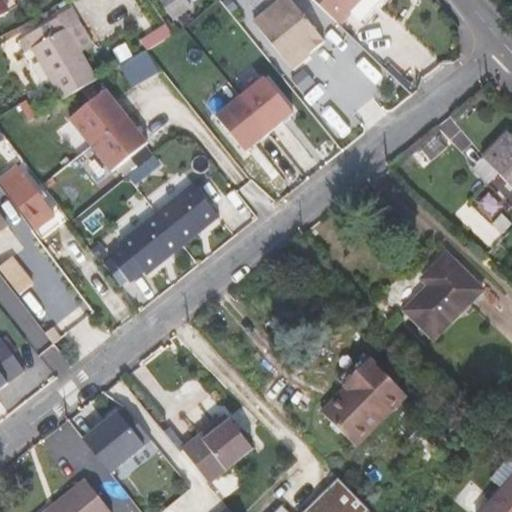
[(0,0),(0,17),(10,12),(2,0),(0,0)]
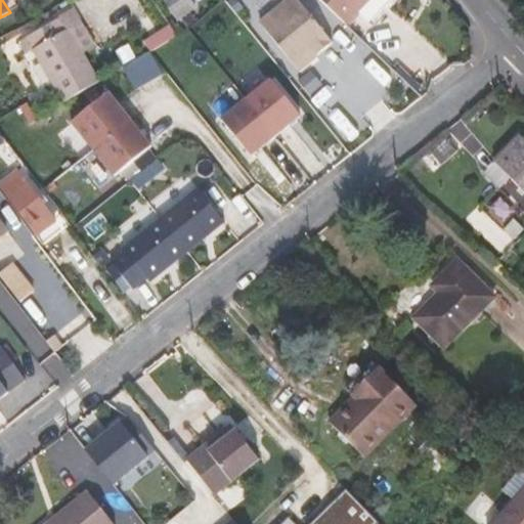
[(161,0),(180,25),(197,13),(186,0),(161,0)]
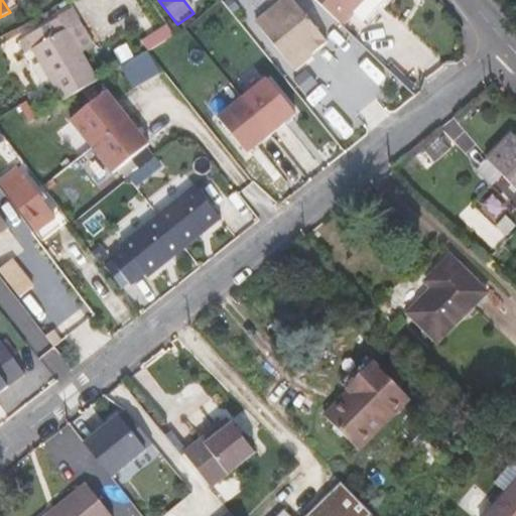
[(292,0),(283,0),(256,22),(283,56),(301,41),(310,53),(326,40),(292,0)]
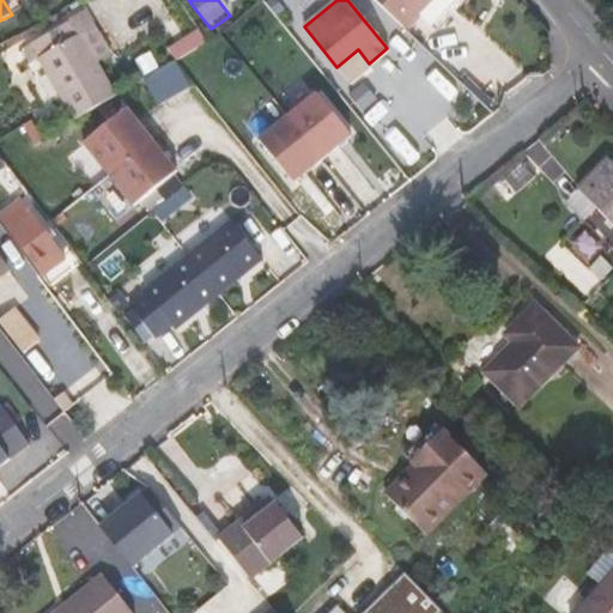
[(372,0),(404,29),(431,0),(372,0)]
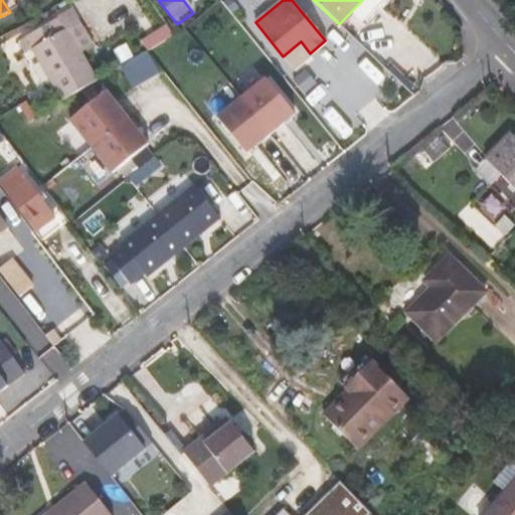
[(385,0),(365,0),(376,10),(385,0)]
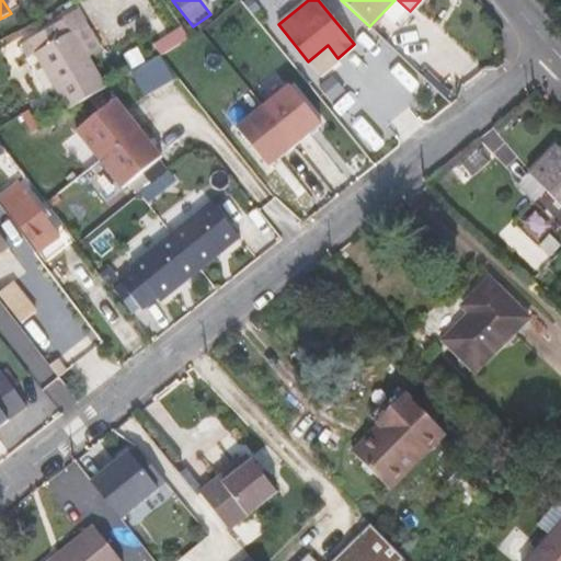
[(65,19),(71,31),(87,22),(80,10),(65,19)]
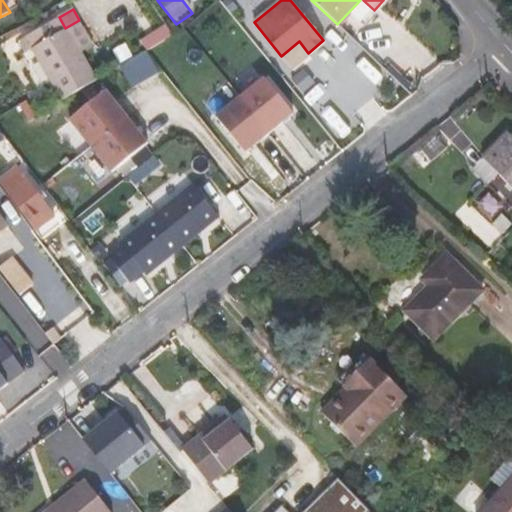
[(32,48),(61,99),(97,78),(83,51),(94,45),(79,20),(65,28),(59,17),(20,39),(27,51),(32,48)]
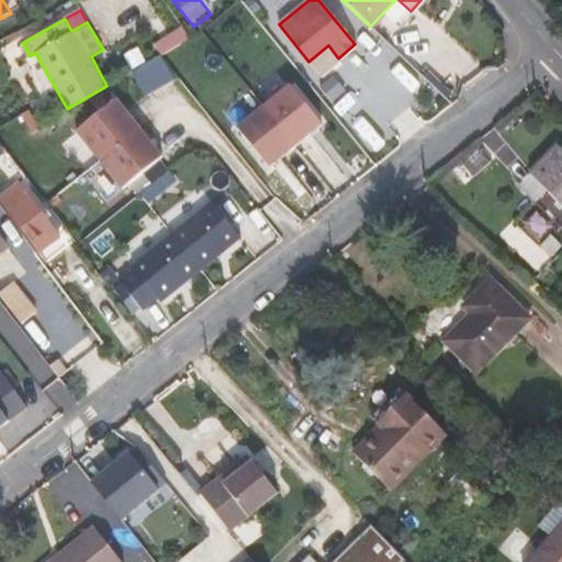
[(328,45),(308,62),(318,74),(338,58),(328,45)]
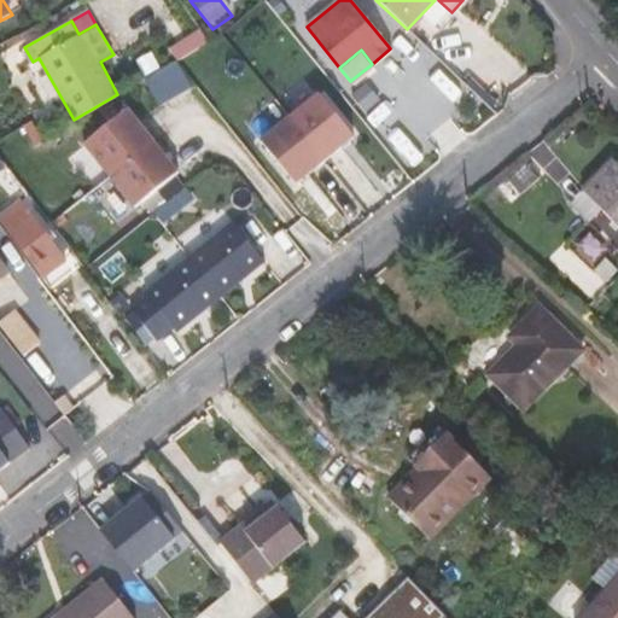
[(182,64),(149,76),(158,101),(192,89),(182,64)]
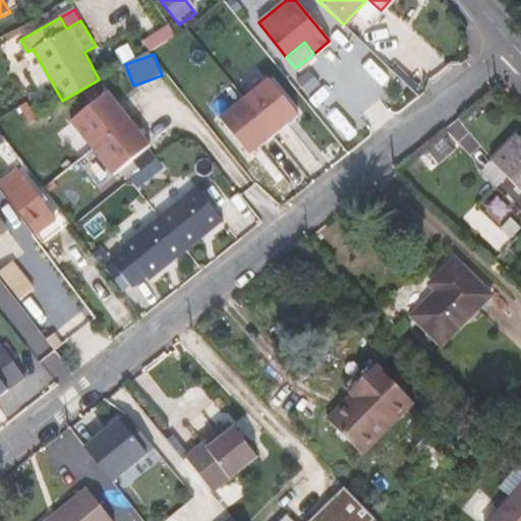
[(269,78),(244,99),(273,134),(298,114),(269,78)]
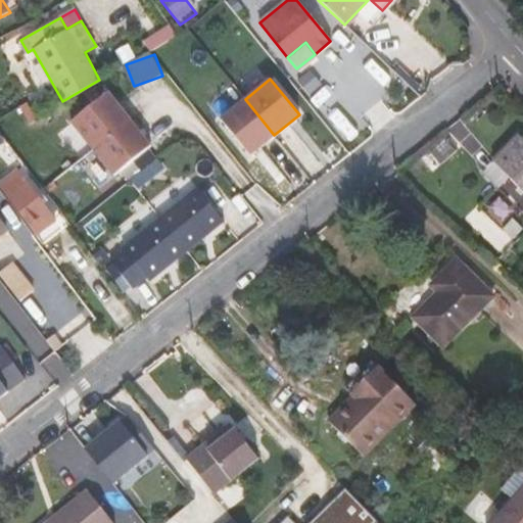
[(108,93),(72,123),(93,149),(130,120),(108,93)]
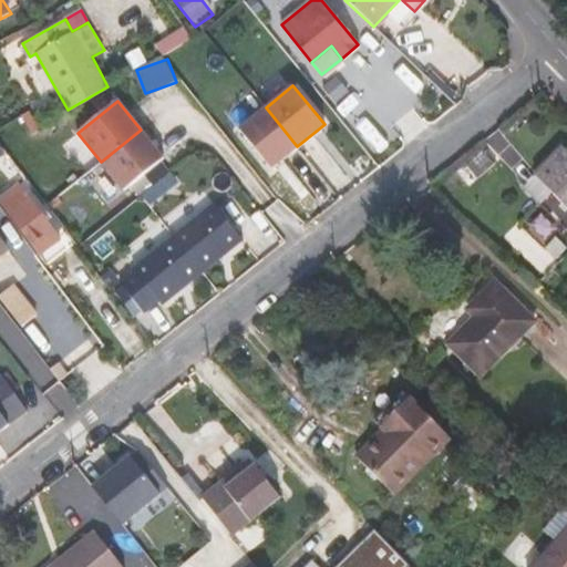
[(266,107),(239,129),(271,167),(297,146),(266,107)]
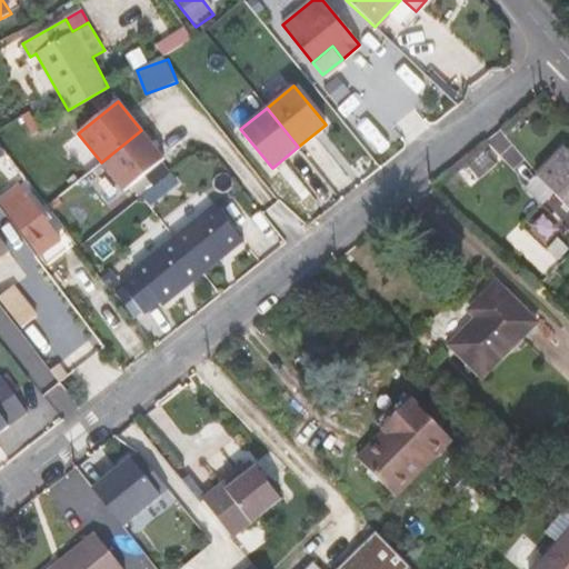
[(165,159),(141,130),(101,162),(125,191),(165,159)]
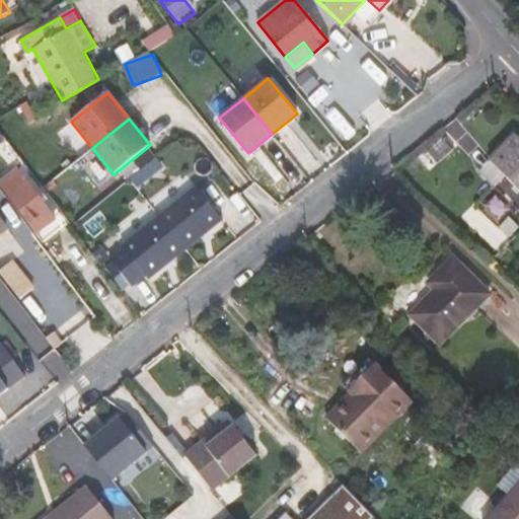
[(518,137),(515,134),(490,159),(518,189),(518,137)]
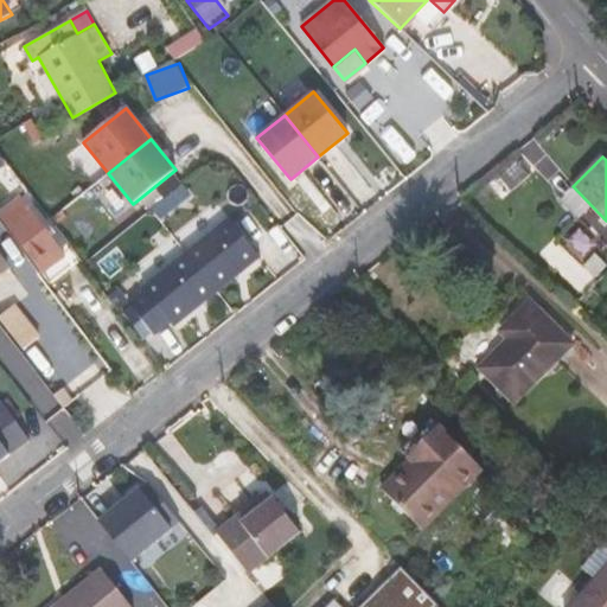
[(176,173),(144,198),(151,209),(184,183),(176,173)]
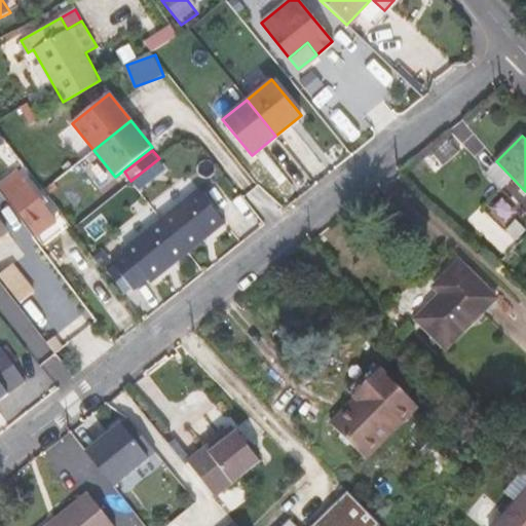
[(142,188),(166,168),(159,160),(136,180),(142,188)]
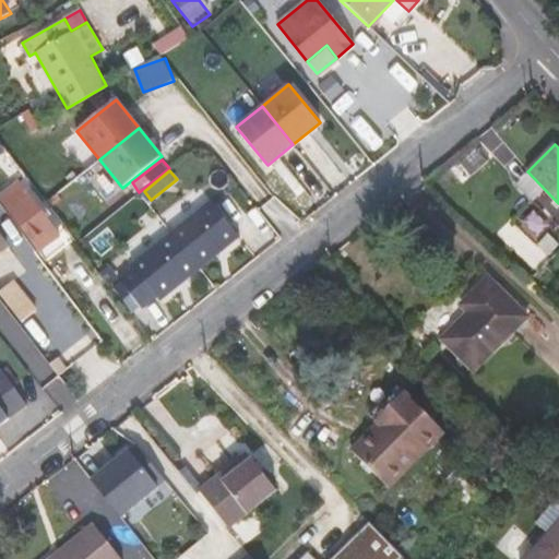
[(0,195),(0,200),(38,251),(60,235),(20,181),(0,195)]
